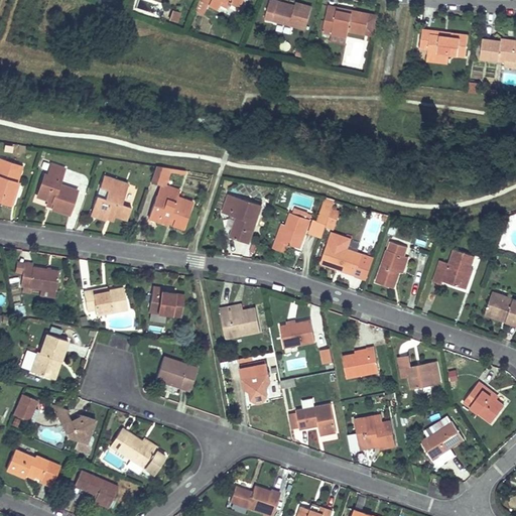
[(212,0),(211,4),(220,8),(222,4),(223,0),(226,0),(231,2),(241,7),(244,0),(212,0)]
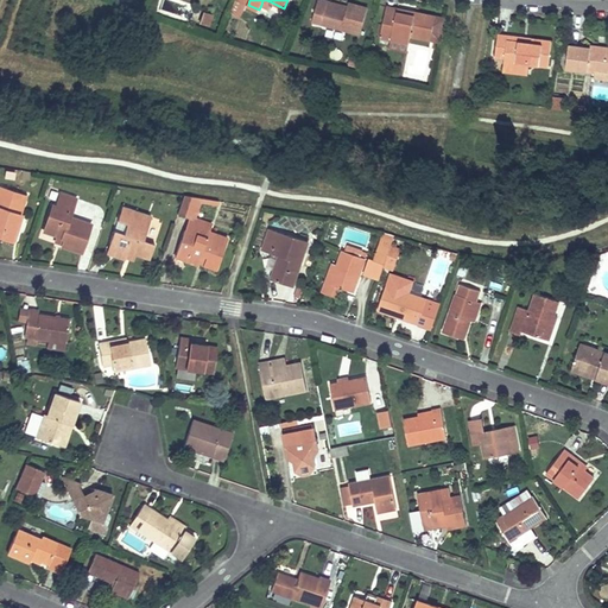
[(318,0),(312,21),(360,35),(367,8),(349,2),(348,7),(347,11),(327,5),(328,1),(321,0),(318,0)]
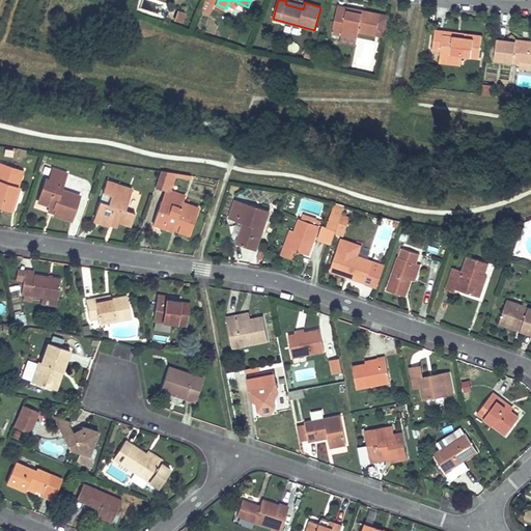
[(362,14),(347,10),(347,7),(338,5),(334,23),(343,25),(341,34),(358,38),(359,32),(386,37),(389,17),(363,10),(362,14)]
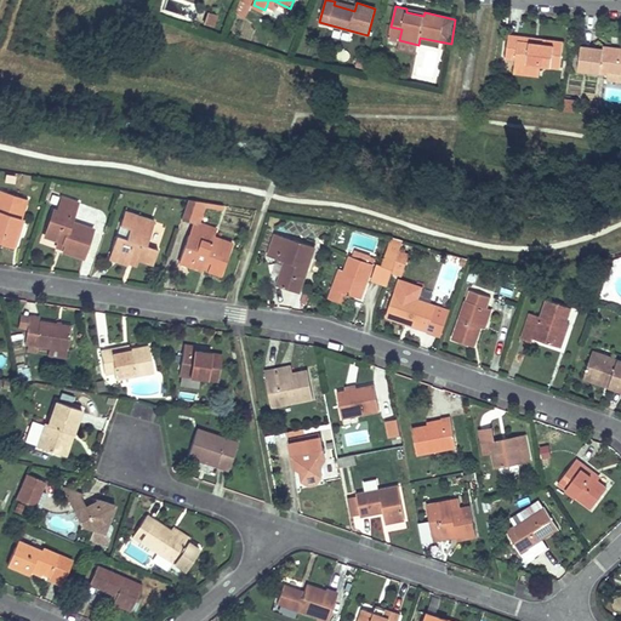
[(214,27),(217,15),(209,12),(205,23),(214,27)]
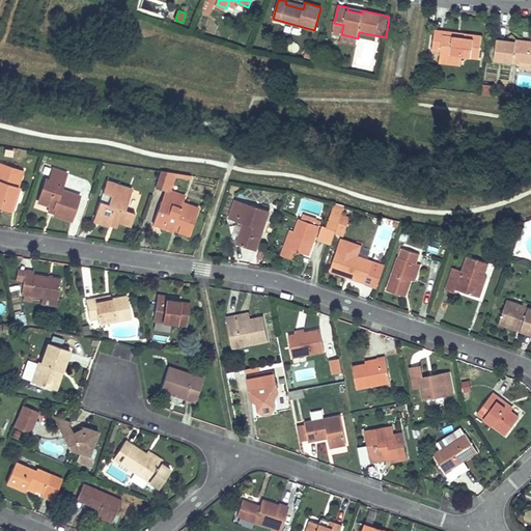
[(343,25),(334,23),(332,32),(341,34),(343,25)]
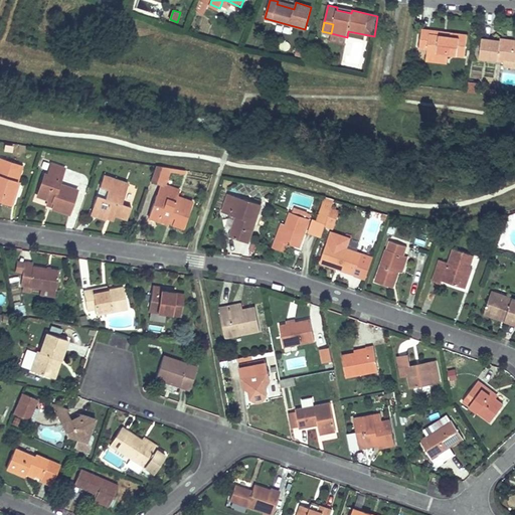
[(431,30),(421,29),(419,48),(427,49),(426,55),(448,58),(448,54),(465,56),(467,35),(451,33),(450,36),(430,34),(431,30)]
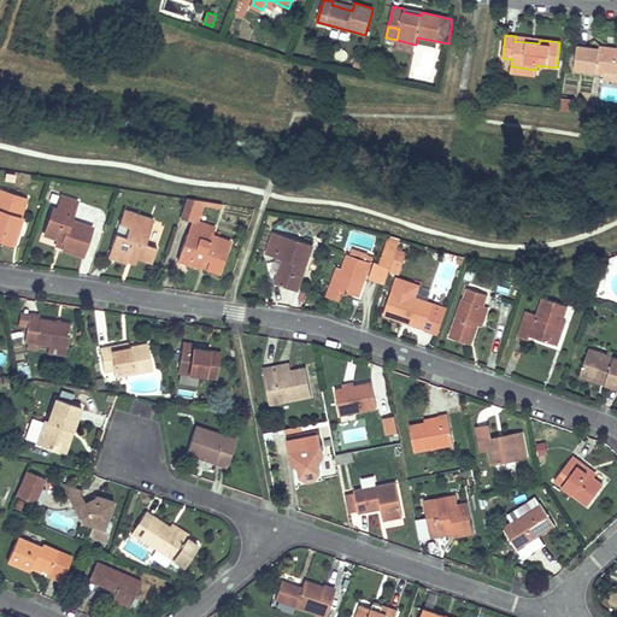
[(413,53),(416,45),(397,40),(395,48),(413,53)]
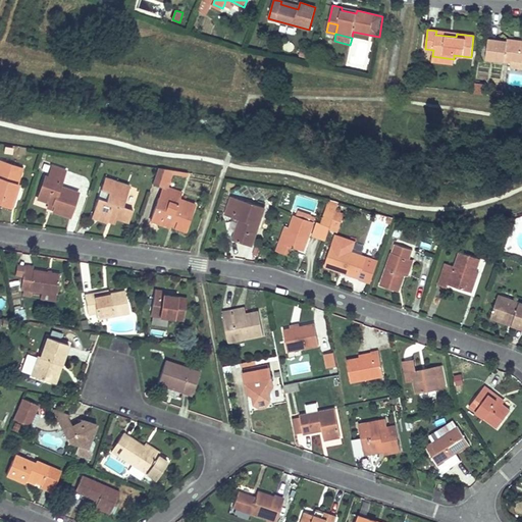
[(512,44),(507,43),(507,42),(488,39),(485,59),(511,62),(511,60),(521,61),(521,41),(512,40),(512,42),(512,44)]
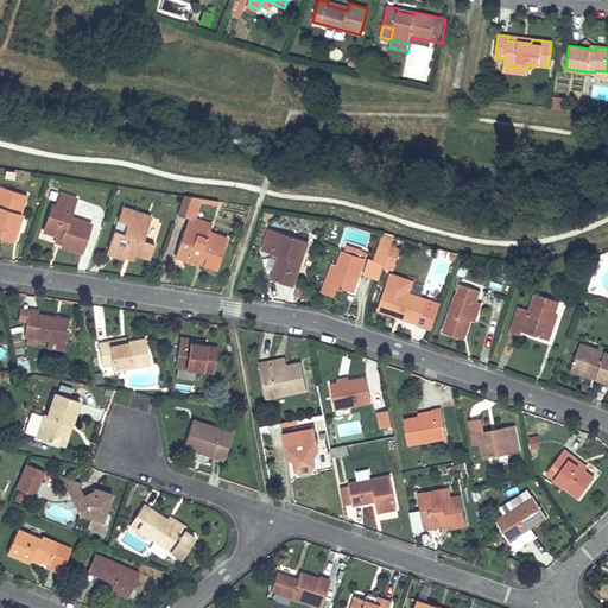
[(565,99),(553,97),(551,108),(564,111),(565,99)]
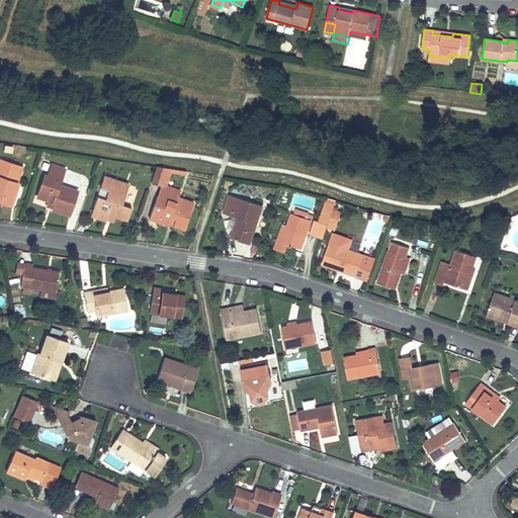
[(0,202),(12,207),(15,197),(13,196),(17,183),(23,167),(0,158),(0,202)]
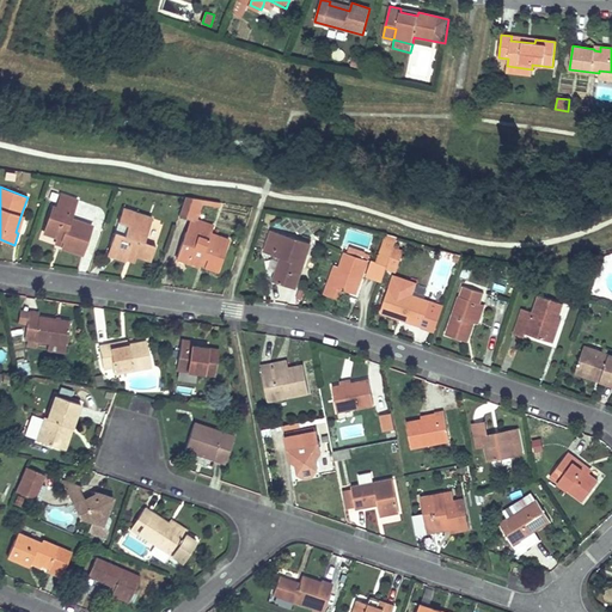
[(92,226),(71,219),(77,200),(61,195),(56,208),(53,207),(44,233),(57,237),(65,239),(63,245),(62,248),(83,255),(92,226)]
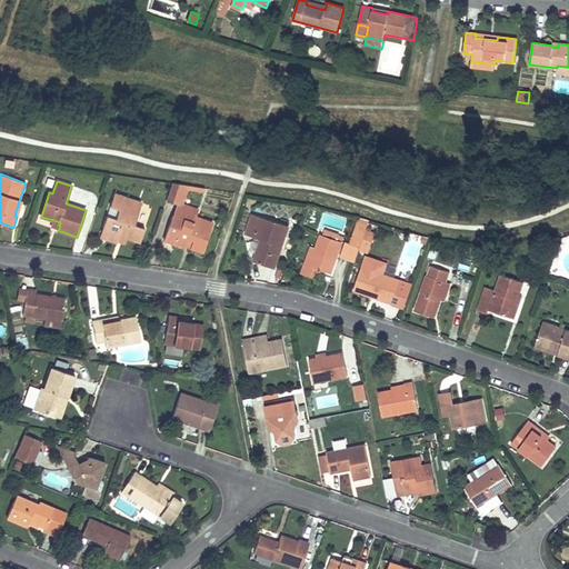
[(188,186),(172,183),(167,199),(177,203),(178,203),(179,200),(183,202),(187,188),(188,186)]
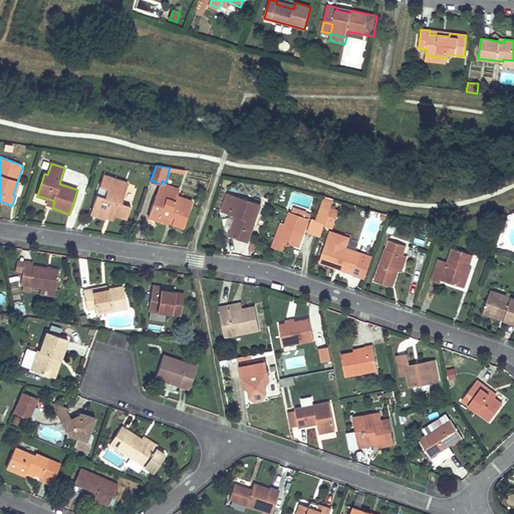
[(127,184),(103,175),(99,187),(107,190),(104,198),(96,195),(90,214),(106,219),(106,217),(108,212),(113,214),(126,219),(131,207),(121,203),(127,184)]
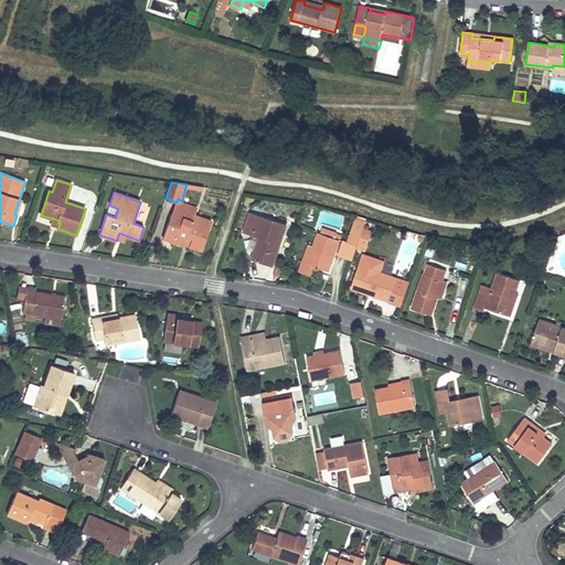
[(176,215),(181,202),(182,201),(178,199),(177,202),(176,202),(171,213),(176,215)]
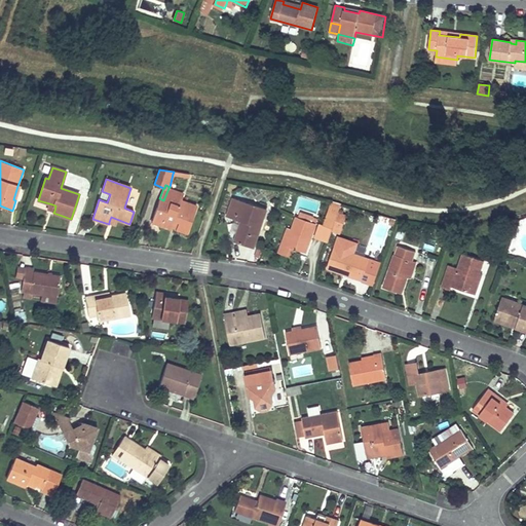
[(197,207),(181,200),(184,194),(168,188),(163,200),(159,198),(152,219),(162,222),(161,225),(171,228),(172,227),(174,220),(178,221),(176,228),(187,232),(197,207)]
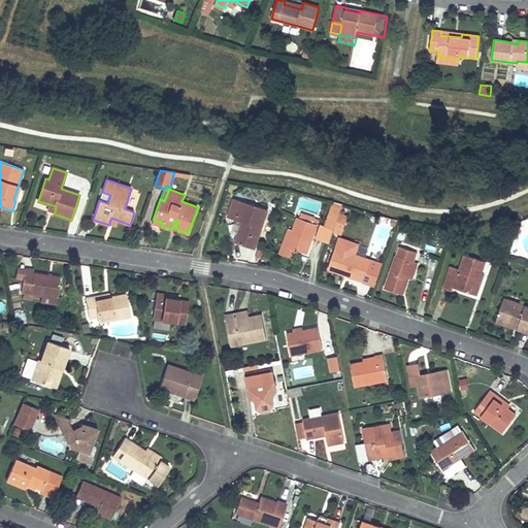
[(110,195),(102,192),(99,200),(107,203),(110,195)]
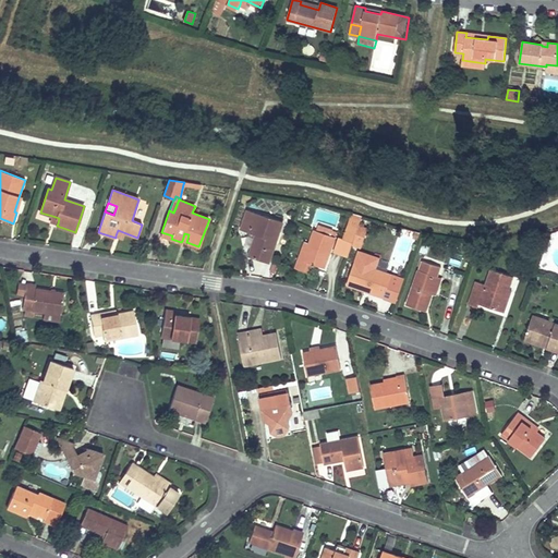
[(250,256),(269,263),(283,221),(249,209),(242,230),(258,235),(257,239),(255,238),(250,256)]
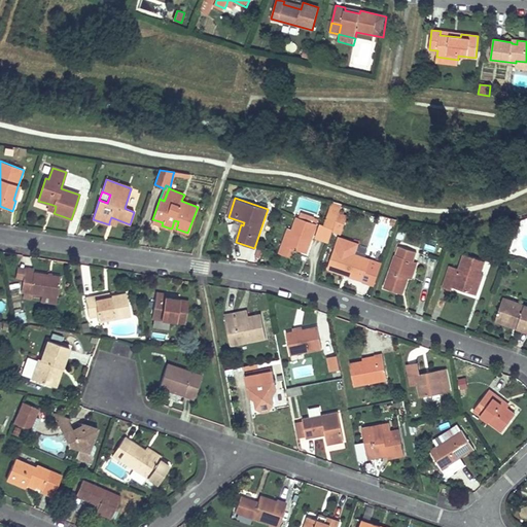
[(338,215),(339,213),(341,207),(331,204),(328,212),(338,215)]
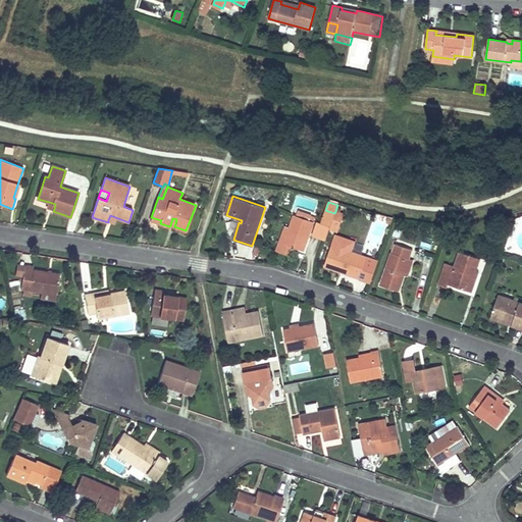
[(313,236),(325,240),(334,213),(325,210),(321,222),(317,221),(313,236)]
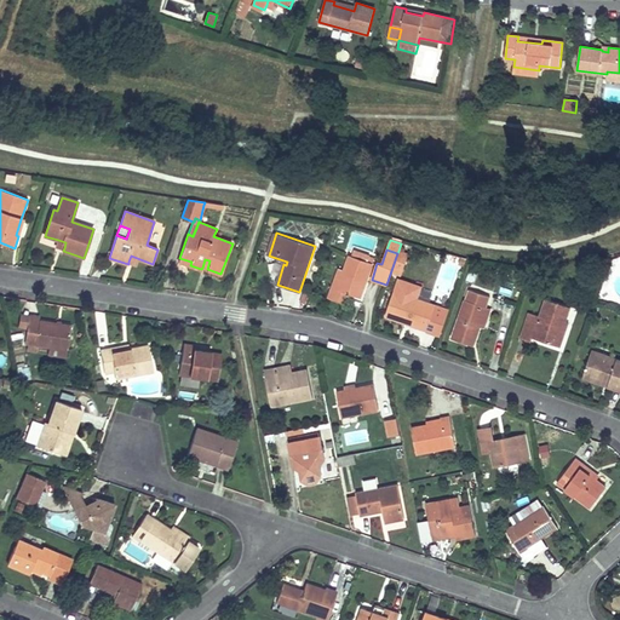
[(368,257),(352,251),(351,256),(367,262),(368,257)]
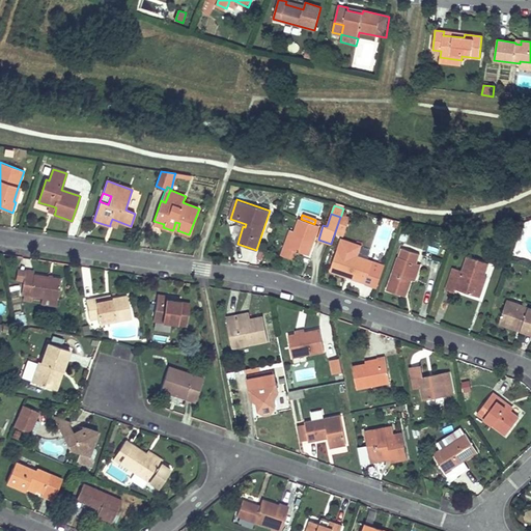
[(337,227),(344,230),(348,218),(341,215),(340,217),(337,227)]
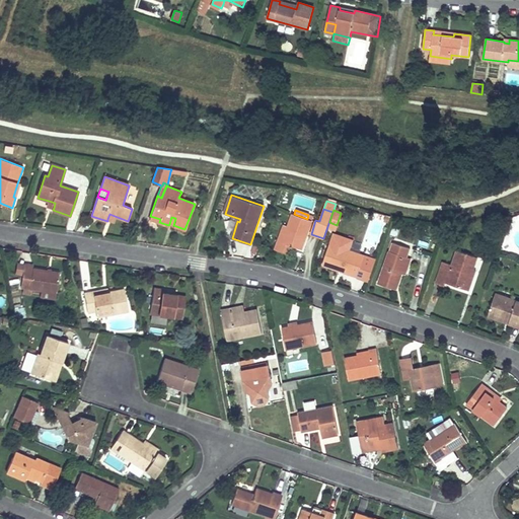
[(292,246),(302,249),(313,216),(308,215),(307,219),(294,214),(292,214),(288,226),(283,242),(278,240),(276,248),(290,253),(292,246)]
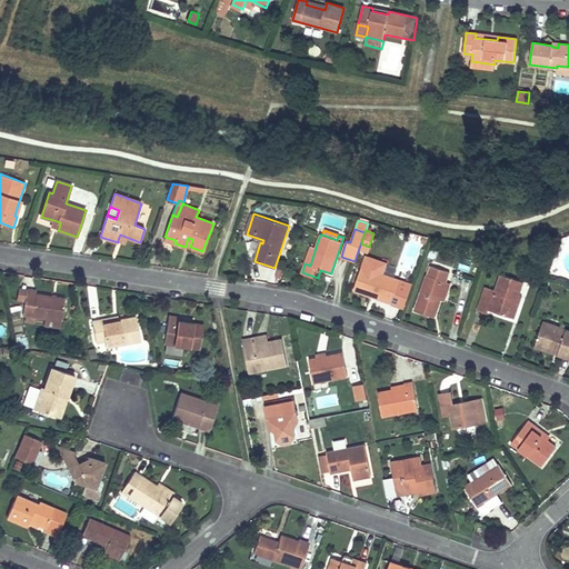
[(311,247),(305,263),(310,266),(316,248),(311,247)]
